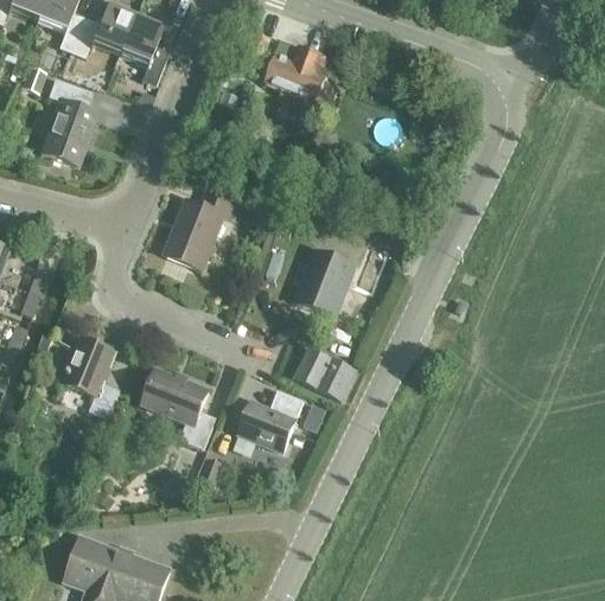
[(12,0),(10,10),(38,20),(45,0),(12,0)]
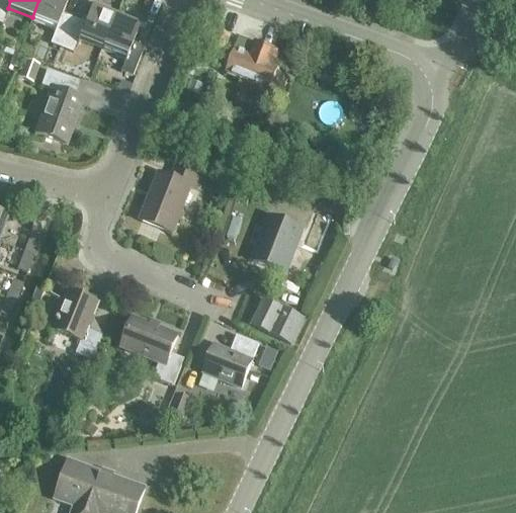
[(62,45),(74,14),(63,10),(67,0),(38,0),(32,17),(57,27),(51,40),(62,45)]
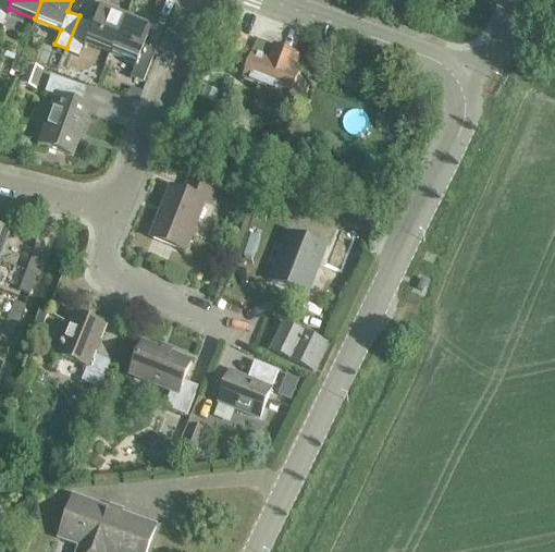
[(110,50),(126,9),(107,0),(100,0),(93,21),(79,15),(66,48),(78,53),(85,39),(110,50)]
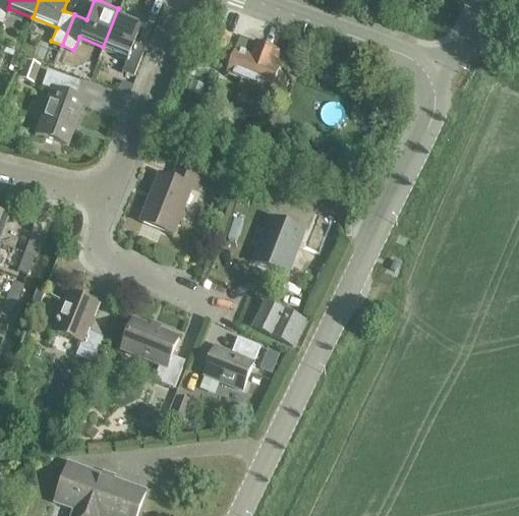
[(118,8),(103,47),(98,60),(119,68),(113,81),(128,88),(146,44),(134,40),(142,17),(118,8)]
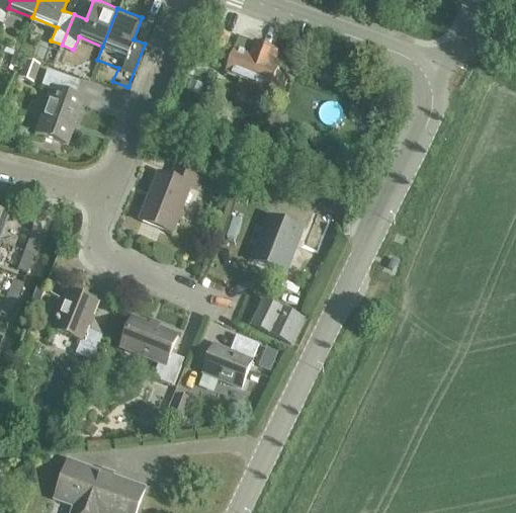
[(210,51),(225,56),(234,32),(220,26),(210,51)]
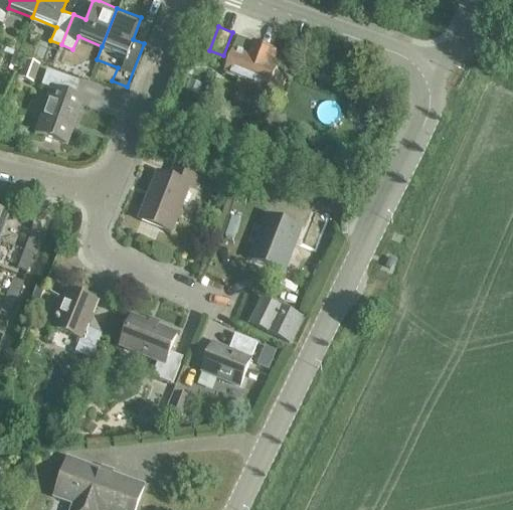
[(254,41),(254,42),(240,36),(226,71),(242,77),(239,85),(268,96),(280,65),(274,63),(279,50),(254,41)]
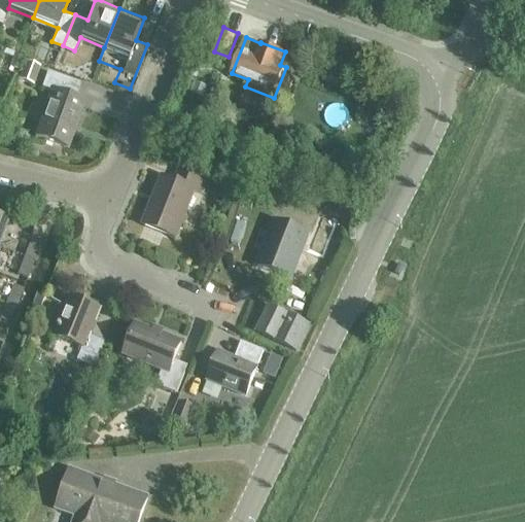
[(20,75),(34,81),(41,63),(27,57),(20,75)]
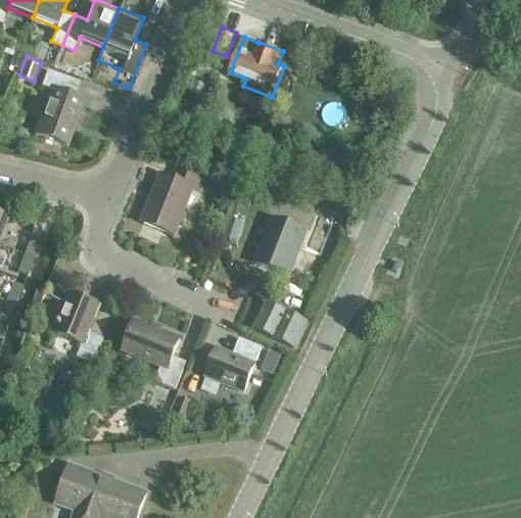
[(36,133),(68,144),(85,98),(76,94),(81,80),(48,68),(42,84),(52,87),(36,133)]
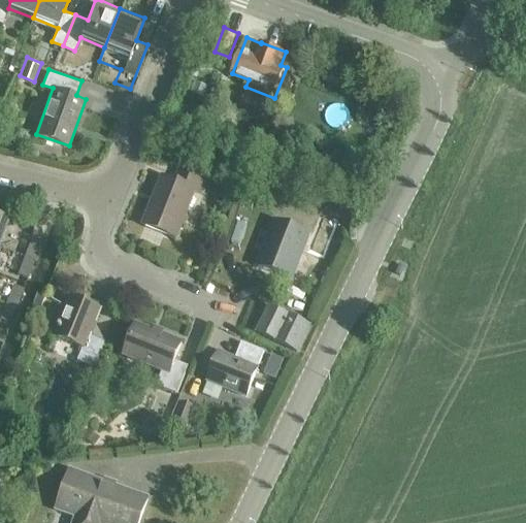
[(163,174),(144,223),(176,235),(195,188),(201,190),(207,174),(182,164),(175,178),(163,174)]
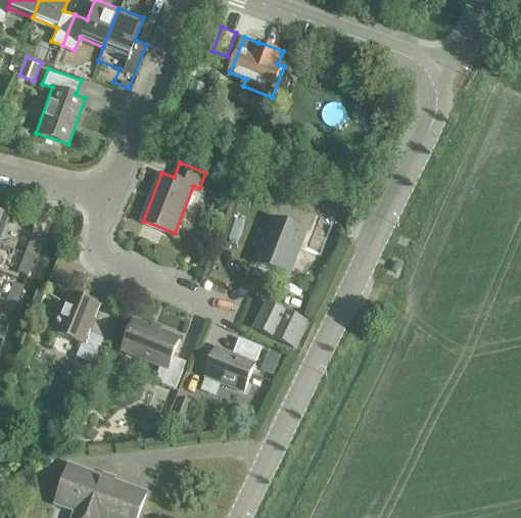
[(322,251),(336,214),(319,206),(304,244),(322,251)]
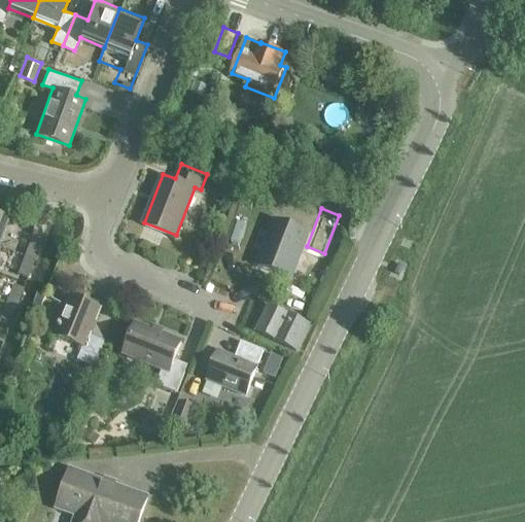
[(0,241),(9,218),(0,214),(0,241)]
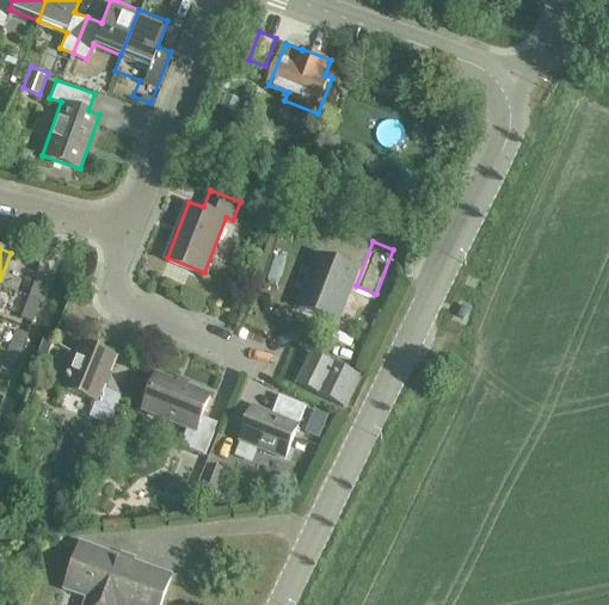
[(300,304),(338,320),(357,267),(319,253),(300,304)]
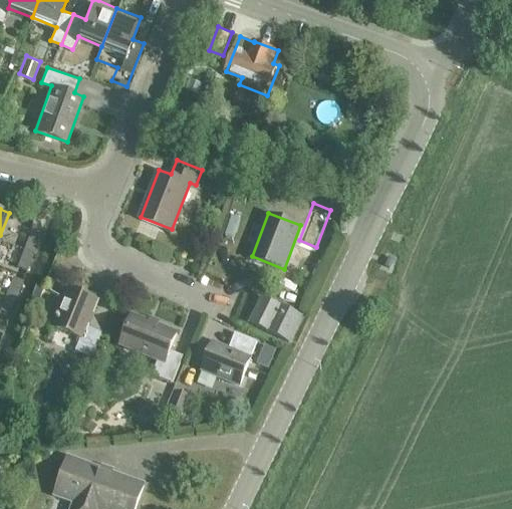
[(25,246),(34,249),(41,233),(31,229),(25,246)]
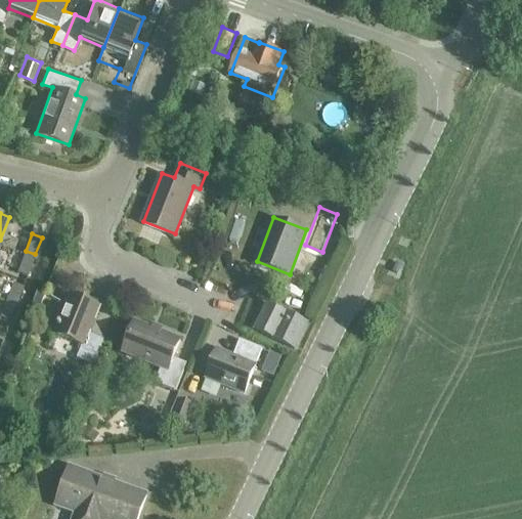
[(0,263),(12,268),(17,256),(4,251),(0,262),(0,263)]
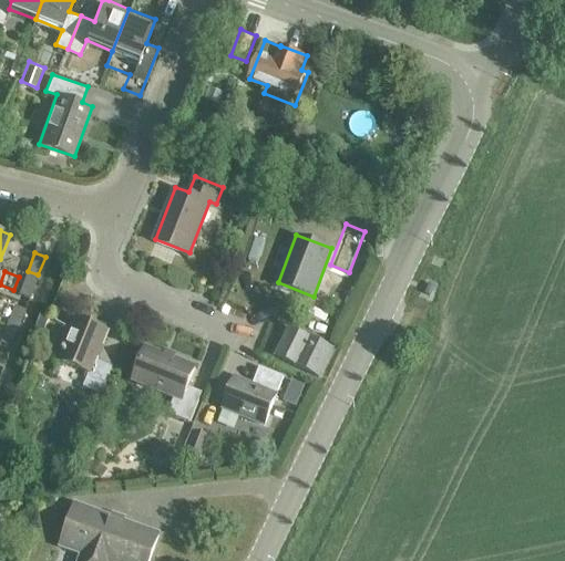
[(30,295),(38,274),(28,271),(20,291),(30,295)]
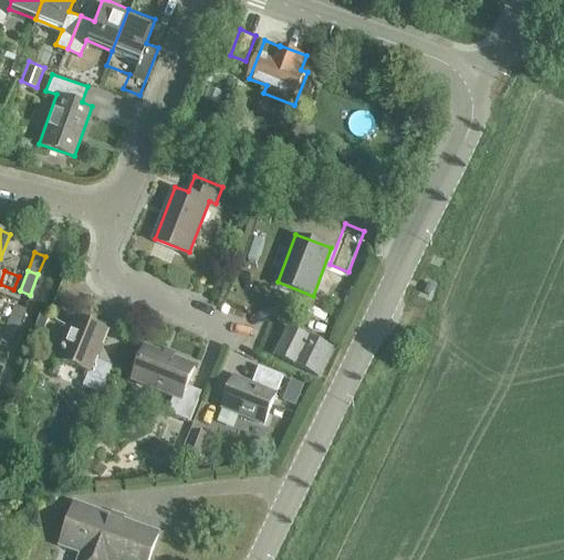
[(8,321),(18,326),(25,307),(14,303),(8,321)]
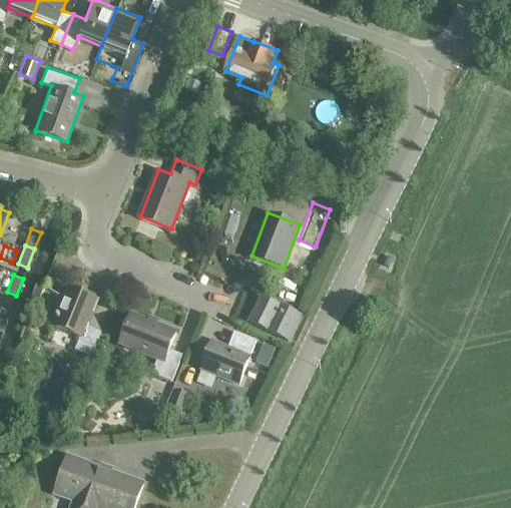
[(76,348),(91,354),(101,330),(87,324),(98,298),(70,287),(55,324),(82,335),(76,348)]
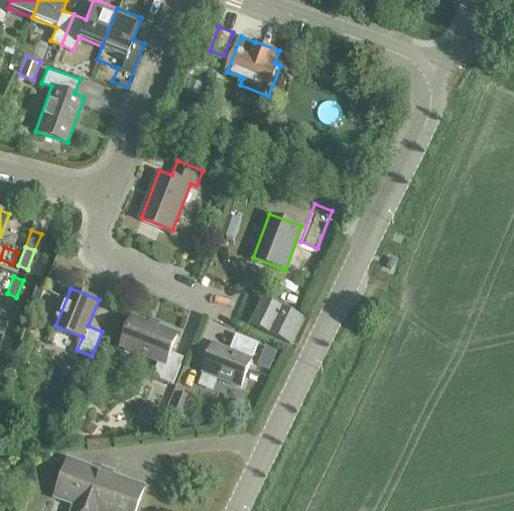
[(9,315),(16,297),(7,293),(0,312),(9,315)]
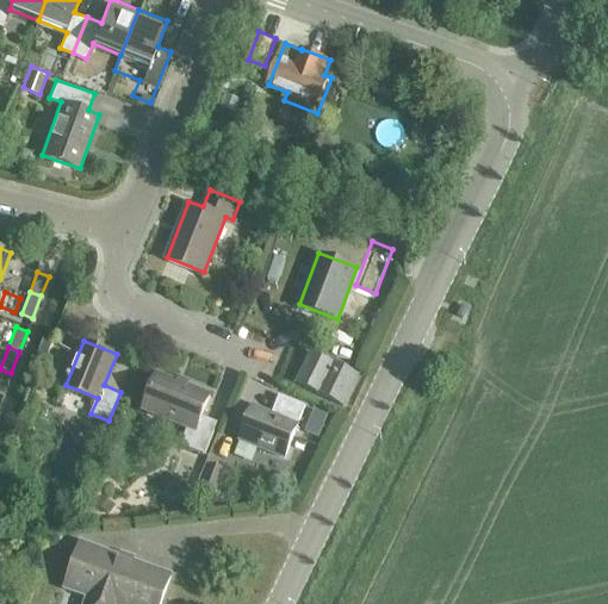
[(299,381),(345,403),(359,373),(314,352),(299,381)]
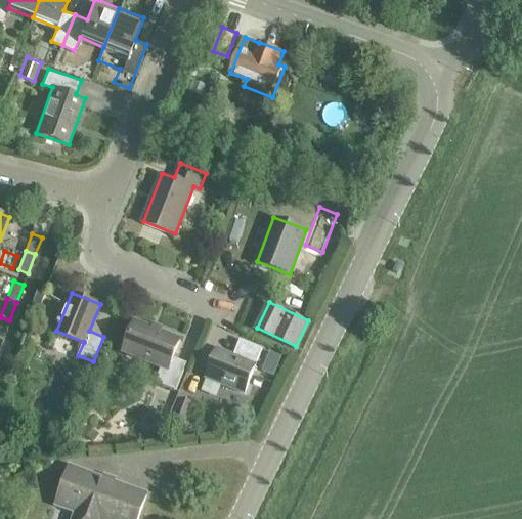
[(156,380),(177,388),(187,360),(174,355),(181,337),(136,318),(124,349),(162,364),(156,380)]
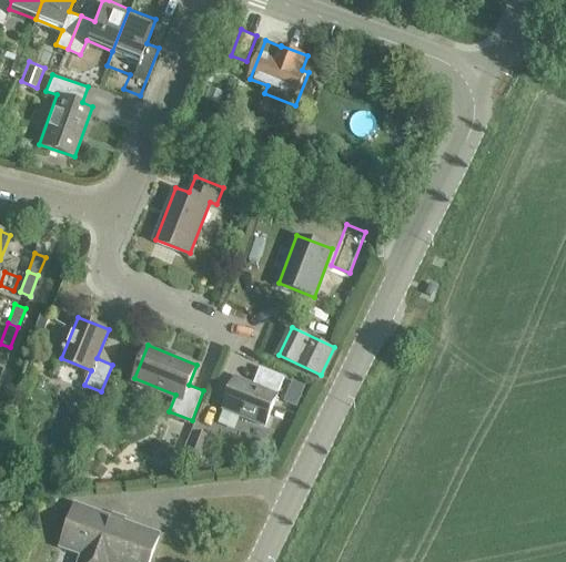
[(224,406),(265,423),(285,375),(261,365),(254,382),(236,375),(224,406)]
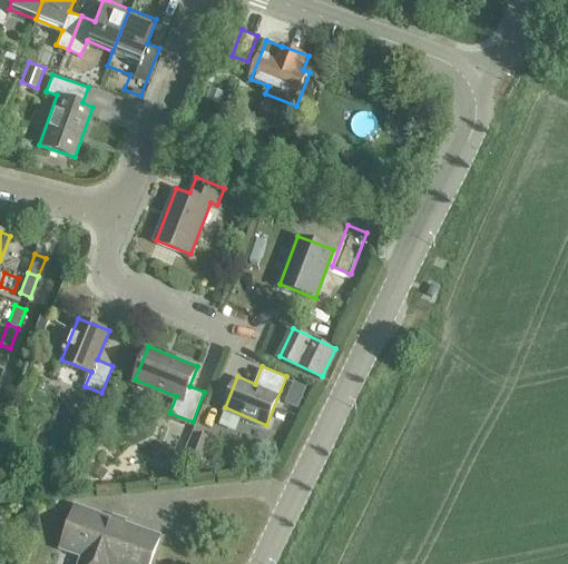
[(189,451),(204,456),(211,435),(197,431),(189,451)]
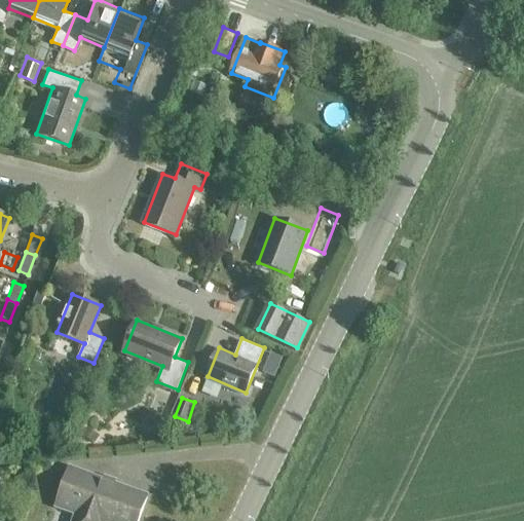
[(106,475),(105,478),(71,466),(57,505),(78,512),(75,520),(101,520),(102,520),(104,520),(138,520),(148,493),(115,482),(116,479),(106,475)]
